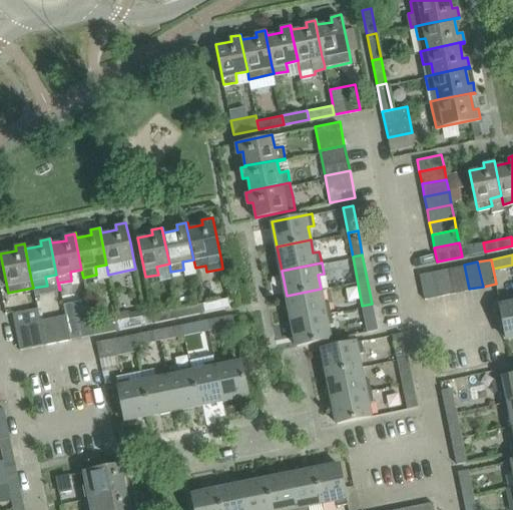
[(454,292),(469,289),(464,265),(449,268),(454,292)]
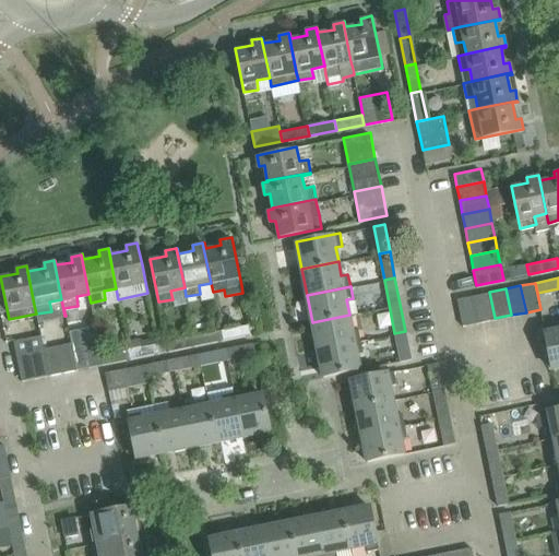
[(479,321),(495,318),(489,292),(474,295),(479,321)]
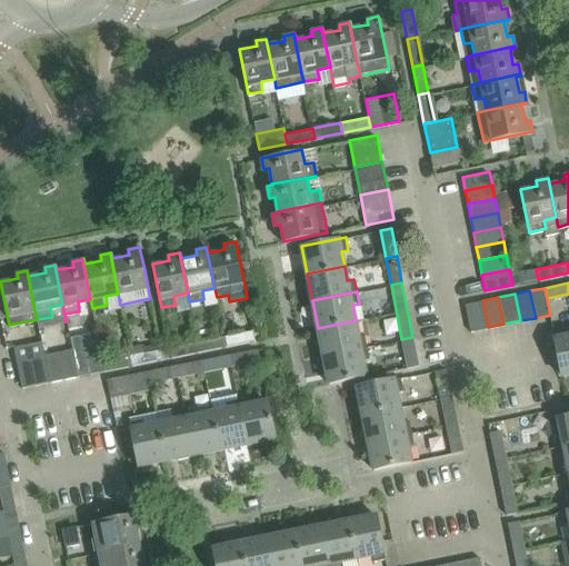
[(471,330),(488,327),(482,300),(466,304),(471,330)]
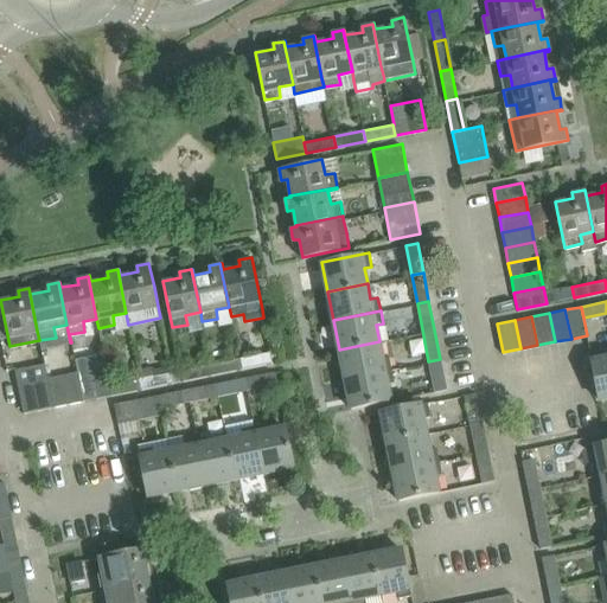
[(391,369),(389,355),(382,357),(379,341),(339,350),(345,378),(391,369)]
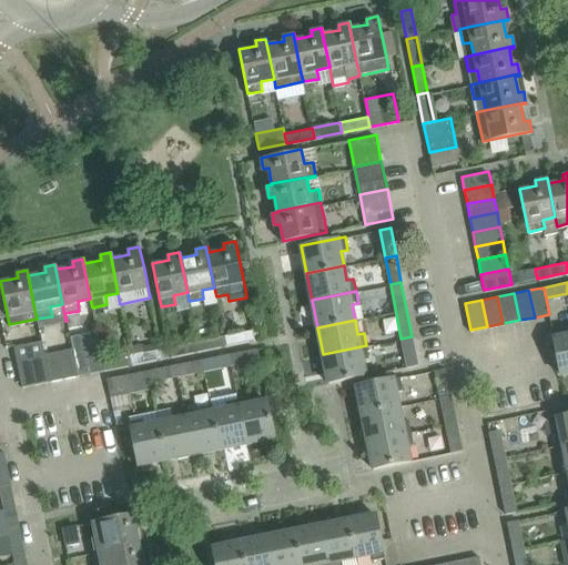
[(567,372),(567,333),(567,334),(566,328),(551,330),(560,374),(567,372)]
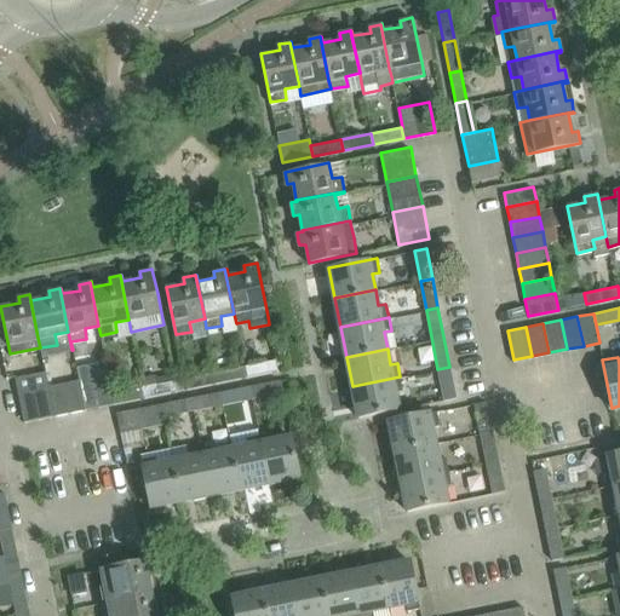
[(246,376),(279,369),(276,358),(244,364),(246,376)]
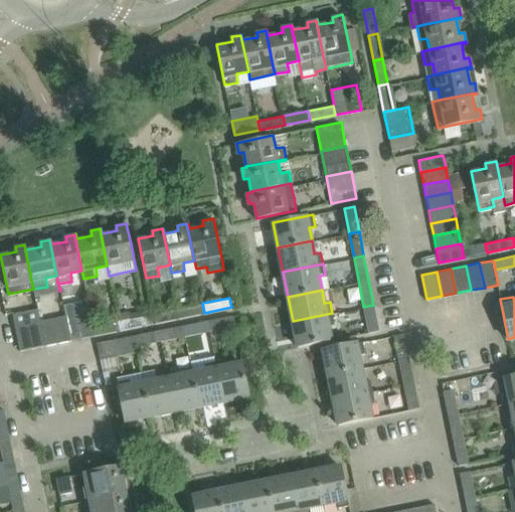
[(180,317),(204,313),(202,303),(178,308),(180,317)]
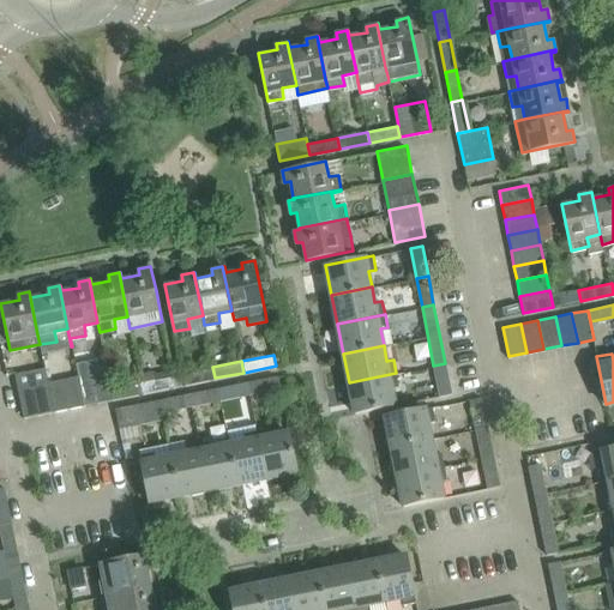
[(439,396),(451,393),(445,363),(433,366),(439,396)]
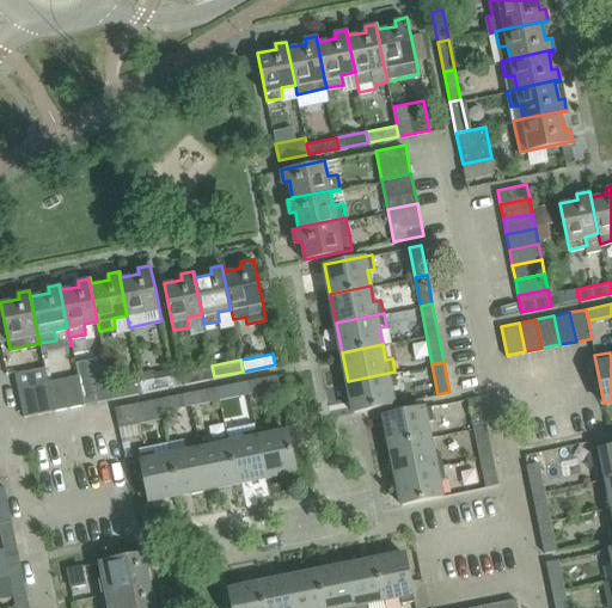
[(178,384),(214,376),(212,366),(176,373),(178,384)]
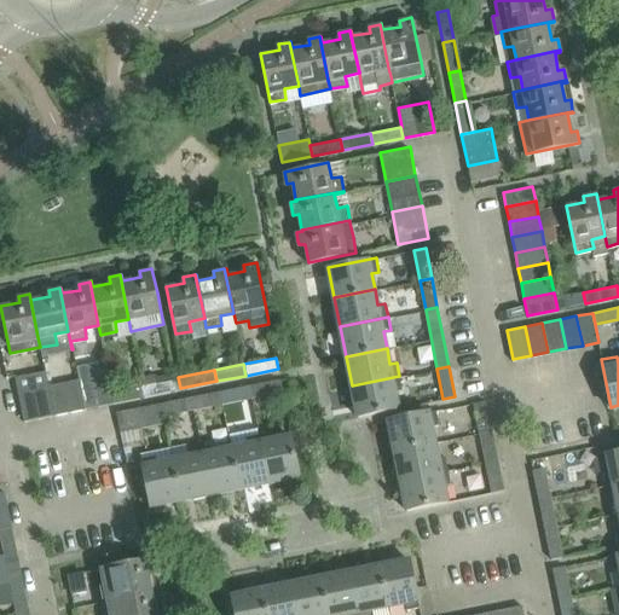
[(114,402),(111,390),(108,372),(77,378),(84,408),(114,402)]
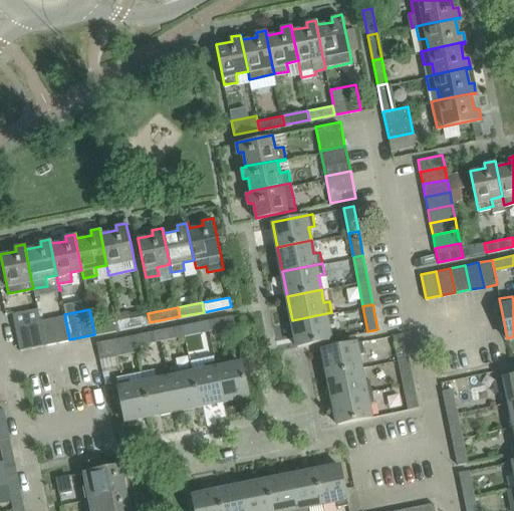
[(331,312),(292,320),(297,345),(305,343),(330,338),(327,324),(334,323),(331,312)]
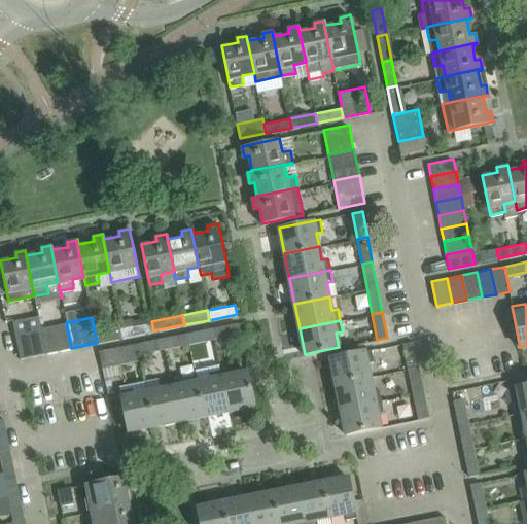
[(123,338),(153,330),(151,321),(120,327),(123,338)]
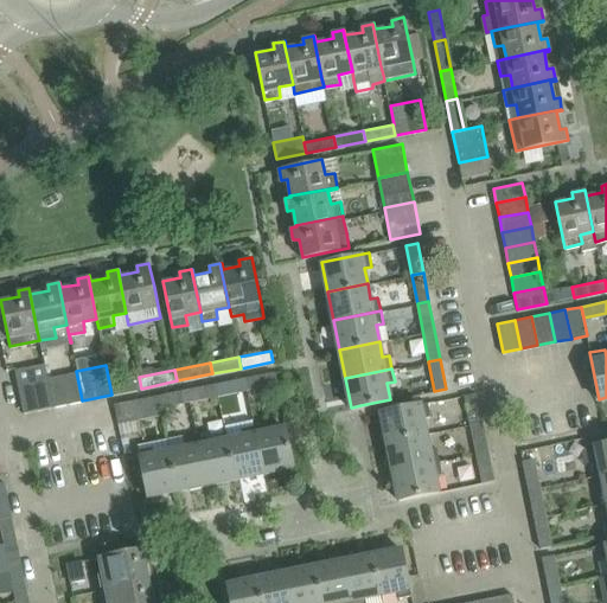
[(52,406),(82,401),(76,371),(46,377),(52,406)]
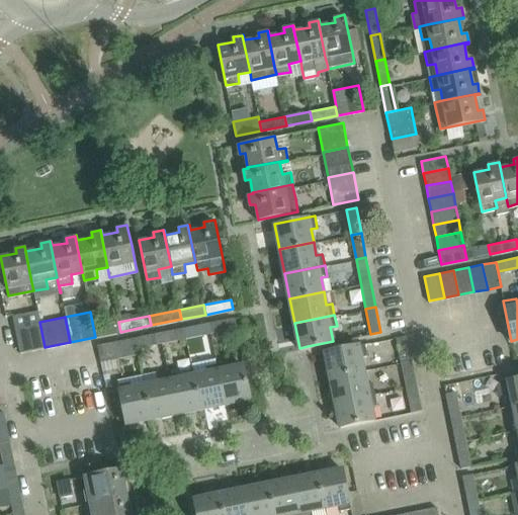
[(208,322),(210,332),(236,327),(234,317),(208,322)]
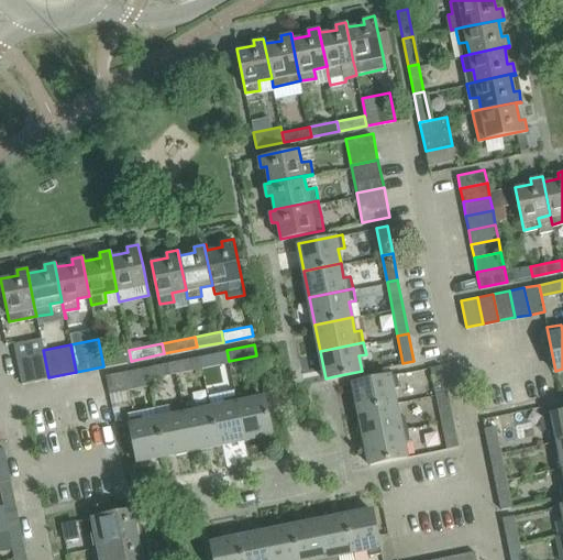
[(22,383),(48,377),(43,350),(15,355),(22,383)]
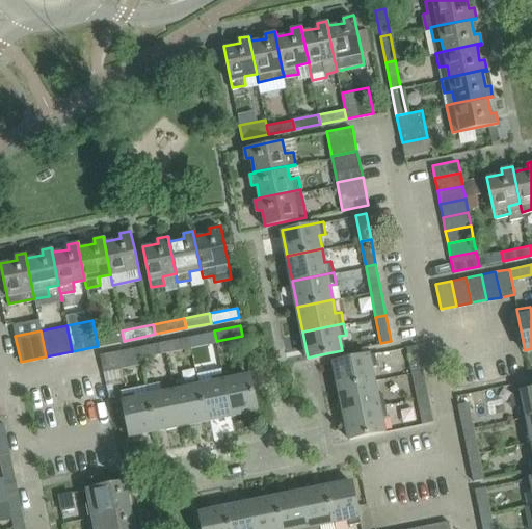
[(98,346),(124,341),(122,331),(96,336),(98,346)]
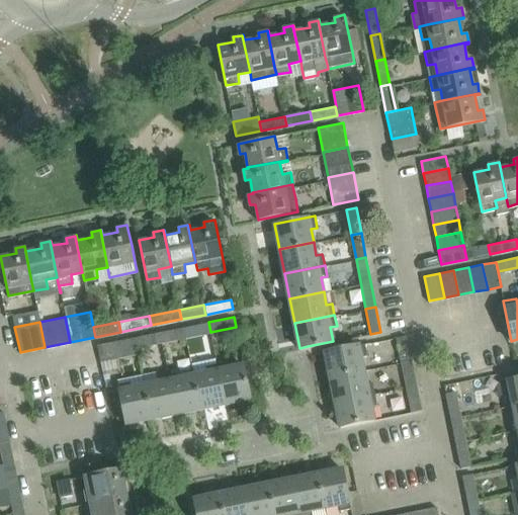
[(186,337),(210,332),(208,322),(184,327),(186,337)]
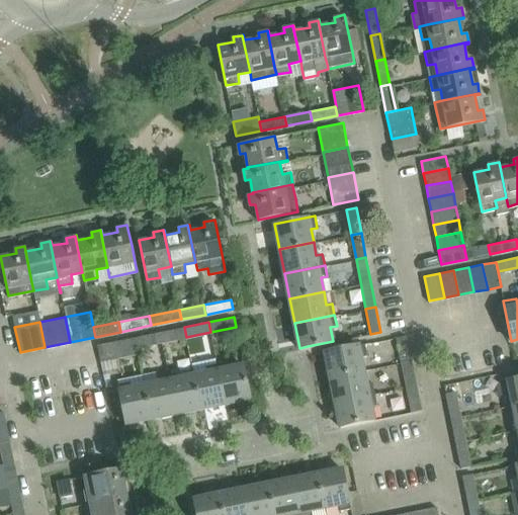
[(161,342),(186,337),(184,327),(159,332),(161,342)]
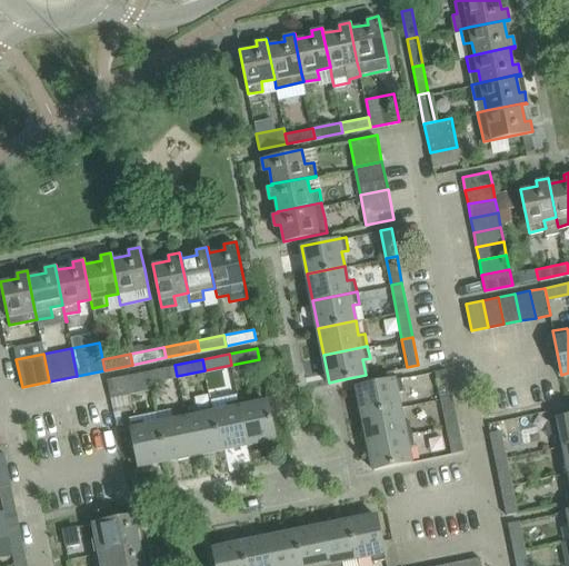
[(150,381),(177,376),(175,365),(148,370),(150,381)]
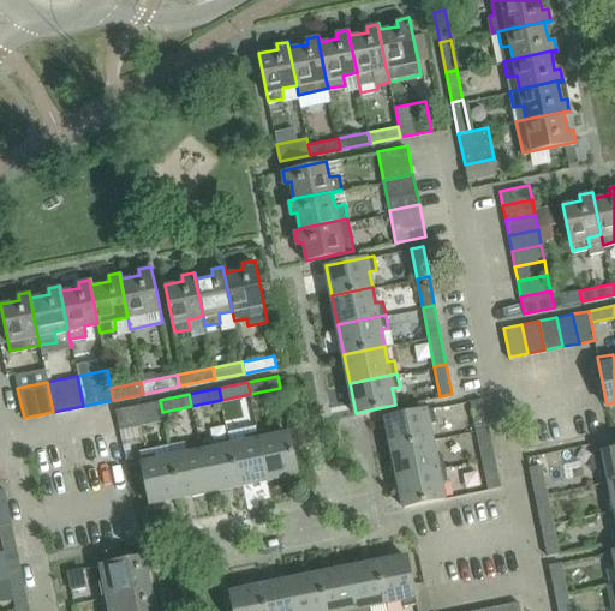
[(477,429),(488,426),(482,397),(471,400),(477,429)]
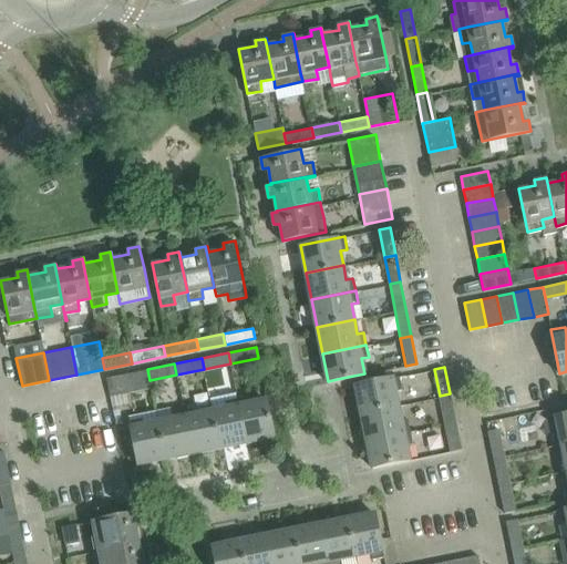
[(131,383),(150,380),(147,369),(129,372),(106,377),(111,395),(132,390),(131,383)]
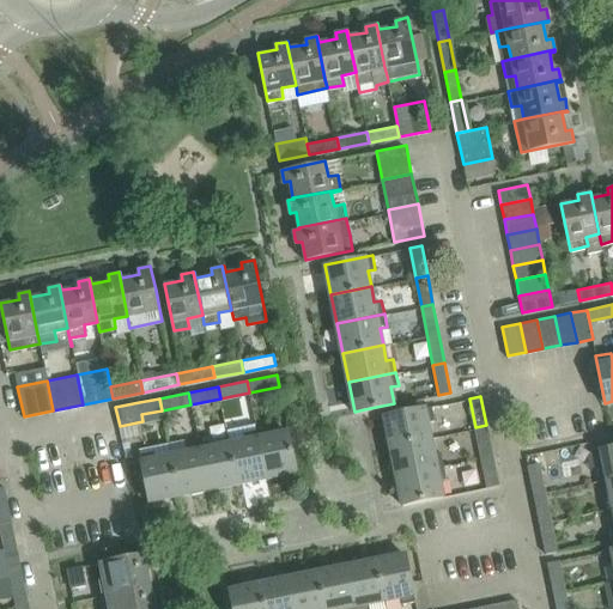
[(428,421),(435,420),(431,406),(384,415),(390,445),(431,437),(428,421)]
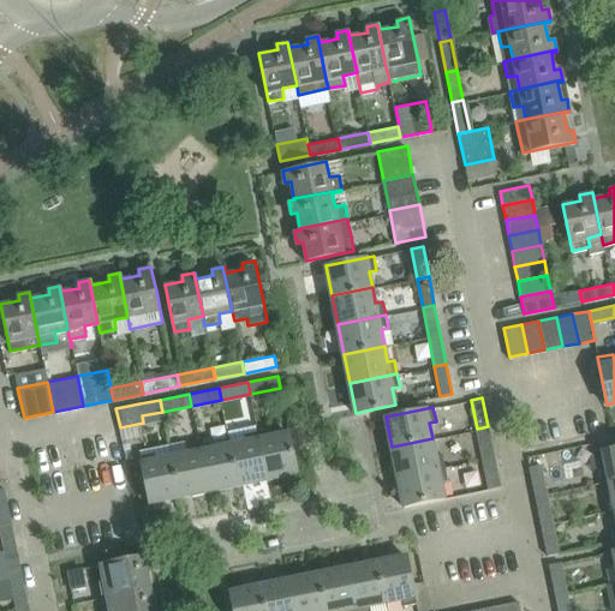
[(469,421),(466,408),(453,412),(455,425),(469,421)]
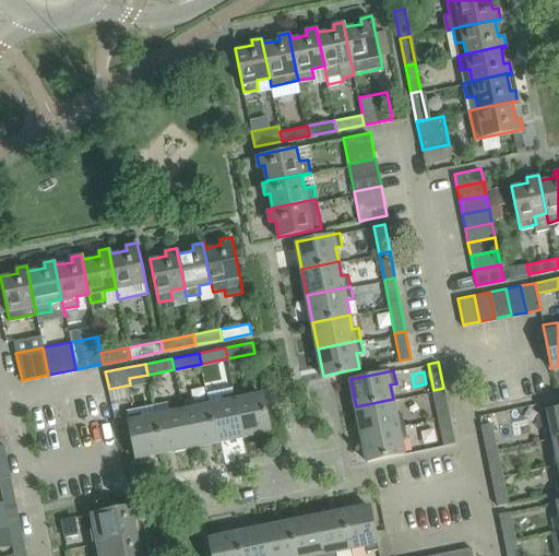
[(439,416),(449,414),(443,388),(433,390),(439,416)]
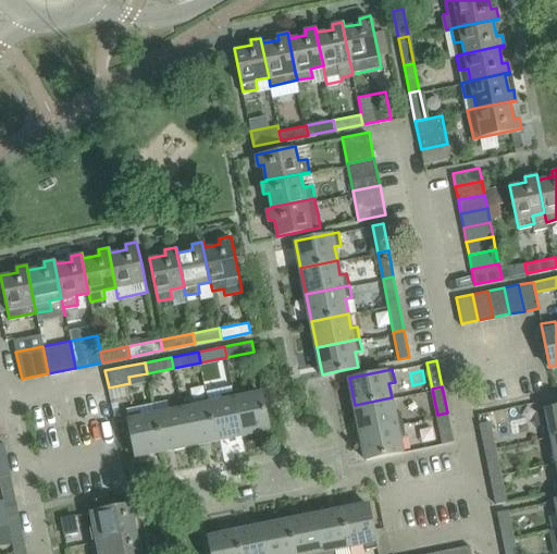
[(262,392),(246,395),(244,389),(233,391),(242,433),(269,428),(262,392)]
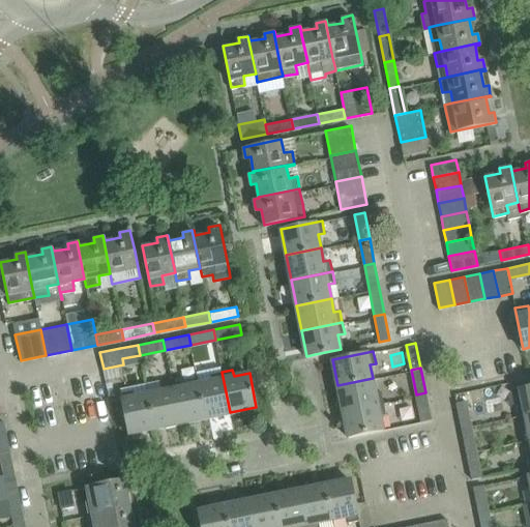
[(205,417),(230,412),(222,372),(210,374),(211,380),(198,383),(205,417)]
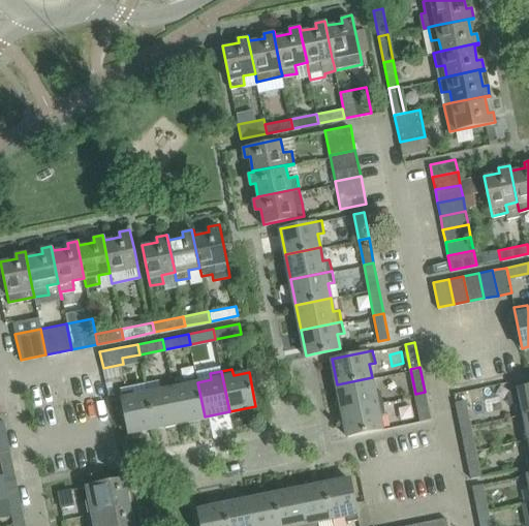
[(342,409),(383,401),(381,390),(374,391),(372,377),(337,384),(342,409)]
